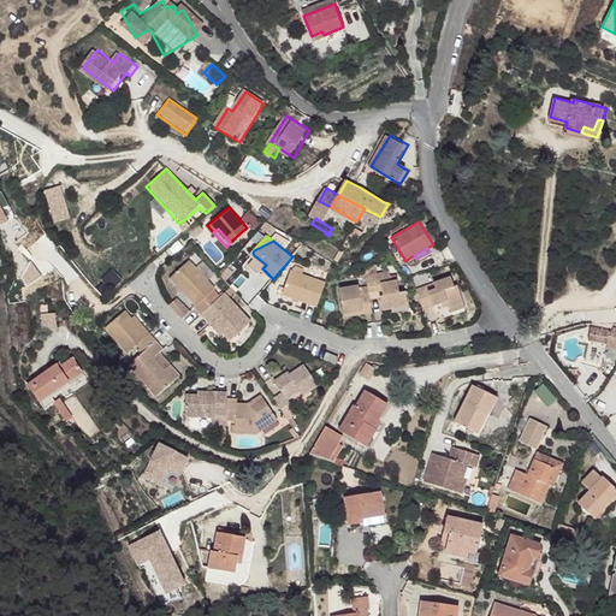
[(254,255),(247,262),(259,272),(262,268),(266,265),(254,255)]
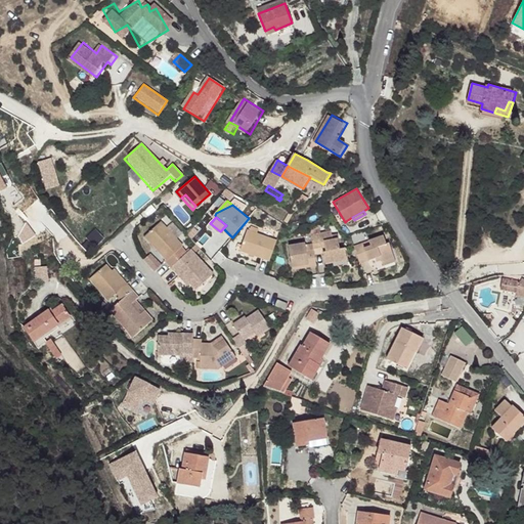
[(162,222),(145,236),(167,261),(166,262),(173,268),(184,257),(186,252),(182,248),(183,247),(162,222)]
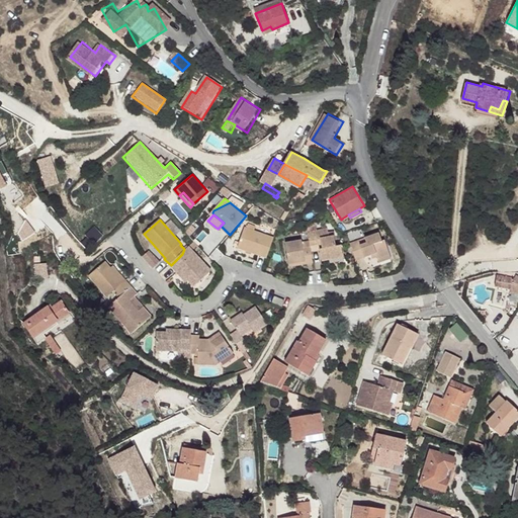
[(247,227),(240,246),(268,256),(275,237),(255,229),(249,227),(247,227)]
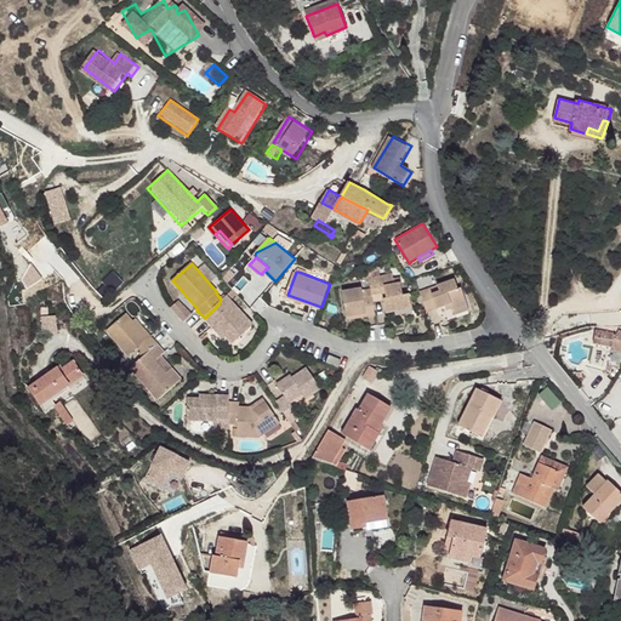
[(396,275),(371,279),(372,288),(374,294),(385,294),(388,292),(391,298),(386,300),(388,314),(414,311),(411,296),(406,296),(403,285),(398,285),(396,275)]
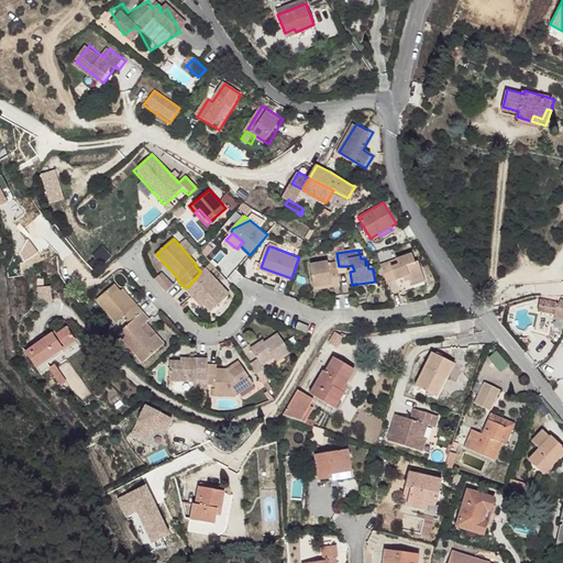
[(328,254),(310,256),(315,279),(332,277),(332,280),(341,279),(339,266),(338,261),(329,263),(328,254)]
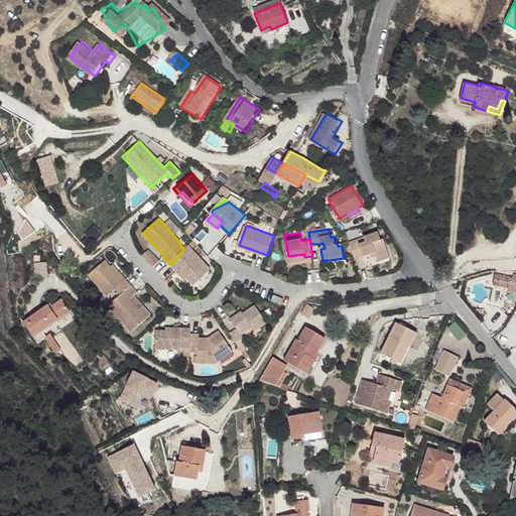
[(378,233),(349,243),(356,259),(369,254),(375,252),(376,255),(377,258),(390,252),(384,238),(381,238),(378,233)]
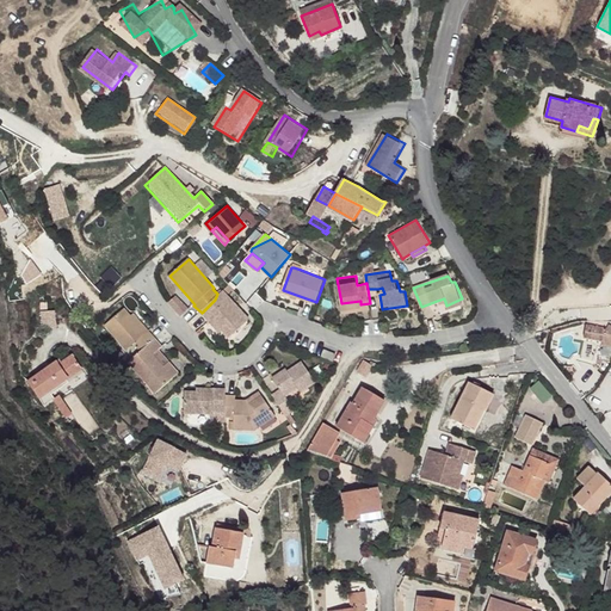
[(215,300),(208,320),(217,331),(220,328),(223,332),(229,339),(250,320),(223,291),(218,296),(215,300)]
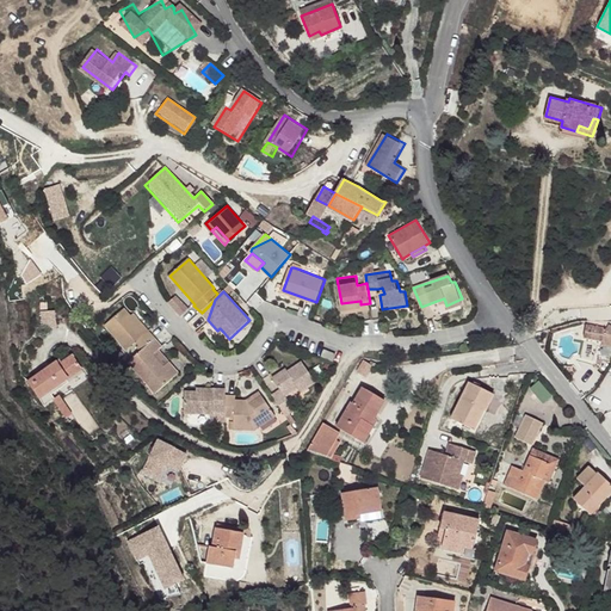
[(462,298),(446,306),(449,309),(463,303),(462,298)]
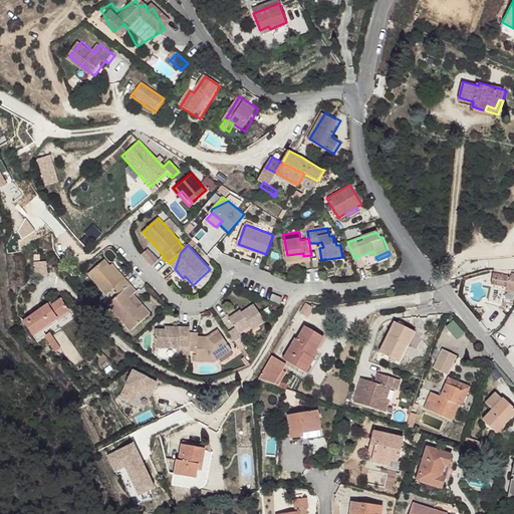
[(181,252),(170,263),(175,269),(181,252)]
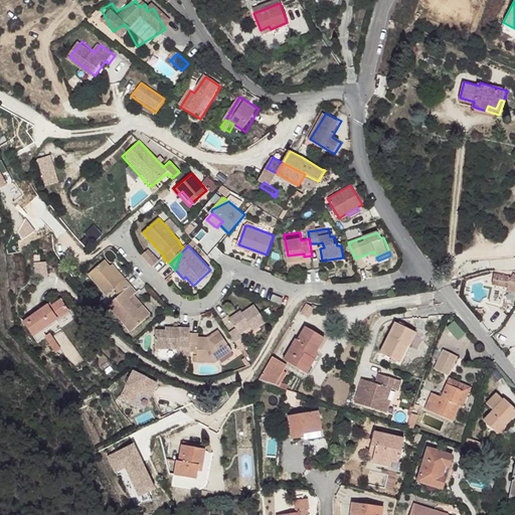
[(104,262),(89,276),(107,296),(115,290),(120,296),(132,285),(127,280),(123,283),(110,269),(104,262)]
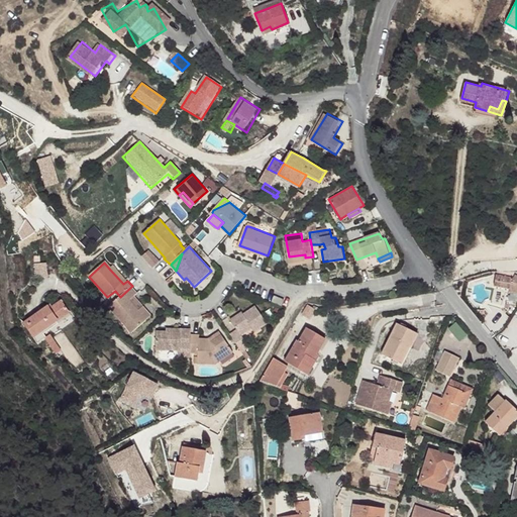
[(34,264),(33,276),(45,277),(46,265),(34,264)]
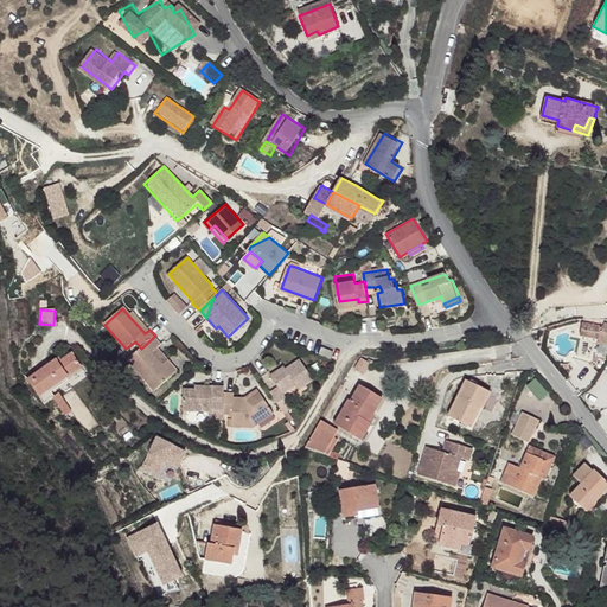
[(134,313),(129,317),(145,333),(149,330),(134,313)]
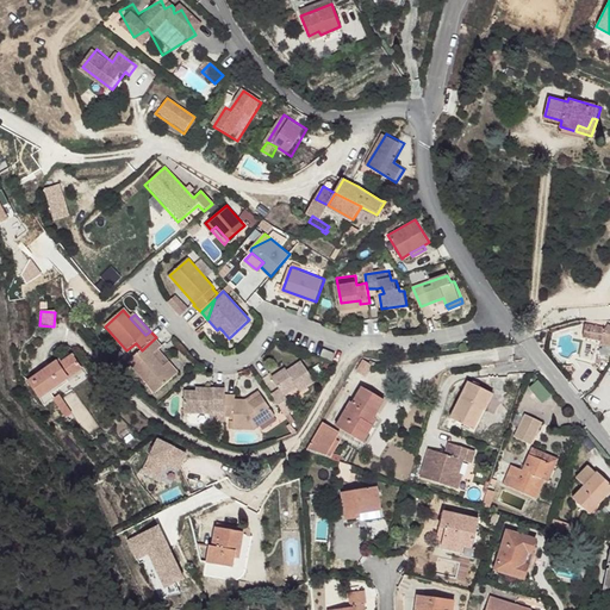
[(604,343),(609,343),(609,325),(608,325),(608,329),(589,325),(586,338),(604,341),(604,343)]
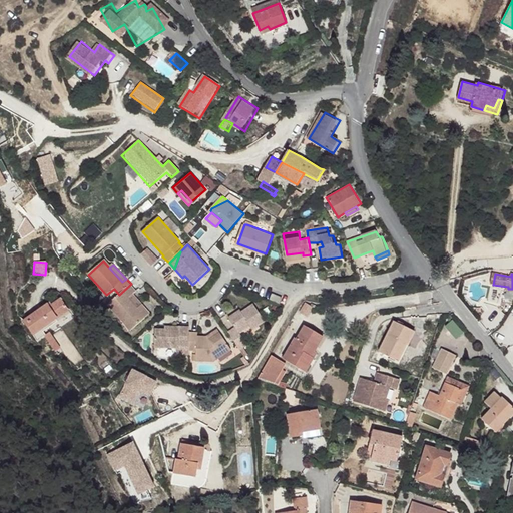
[(119,295),(110,304),(134,328),(152,311),(144,303),(140,306),(131,296),(135,293),(137,290),(131,284),(119,295)]
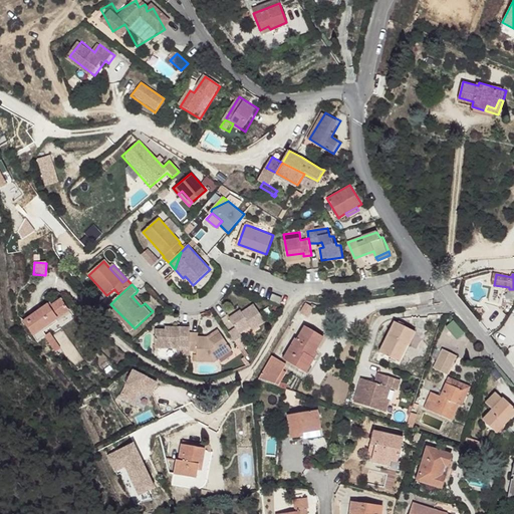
[(136,293),(132,296),(141,306),(145,303),(136,293)]
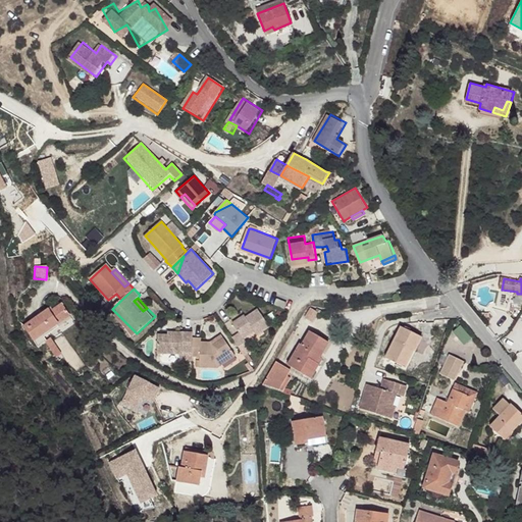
[(311,307),(306,317),(311,319),(317,311),(311,307)]
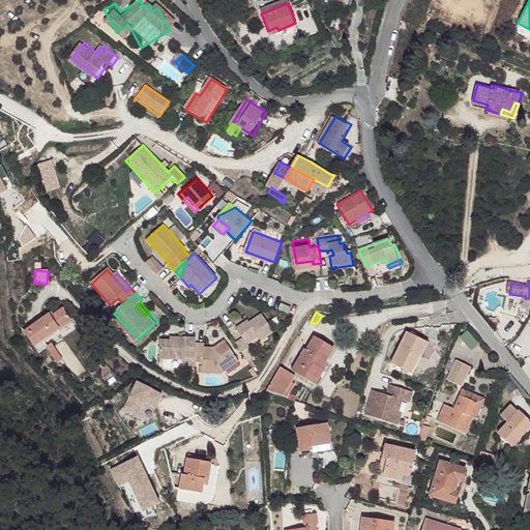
[(245,336),(238,342),(252,360),(258,355),(251,344),(261,336),(264,340),(275,331),(263,314),(251,322),(239,329),(245,336)]
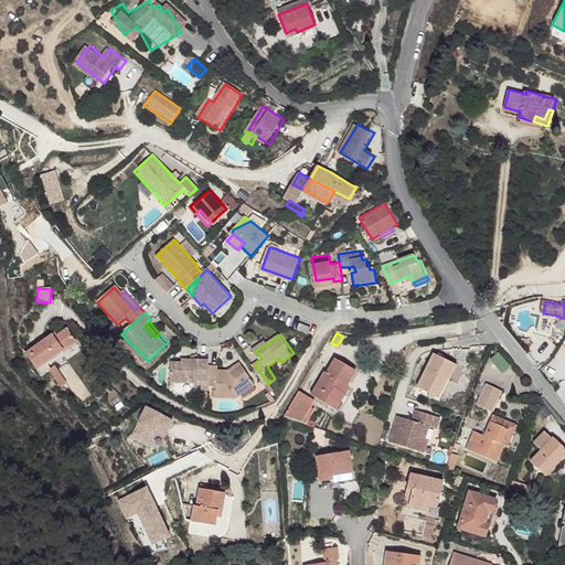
[(82,341),(50,354),(57,372),(67,369),(87,360),(100,353),(94,340),(83,344),(82,341)]
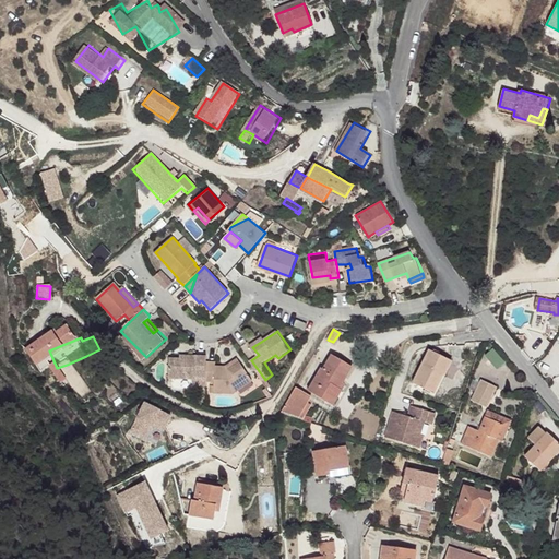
[(262,336),(251,345),(252,347),(264,340),(262,336)]
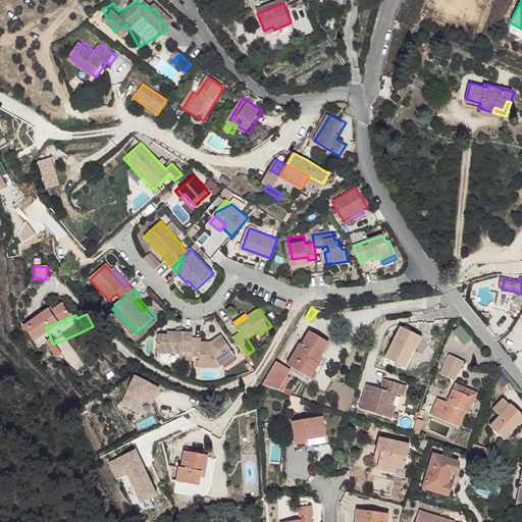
[(402,325),(385,356),(405,366),(414,350),(415,351),(423,336),(402,325)]
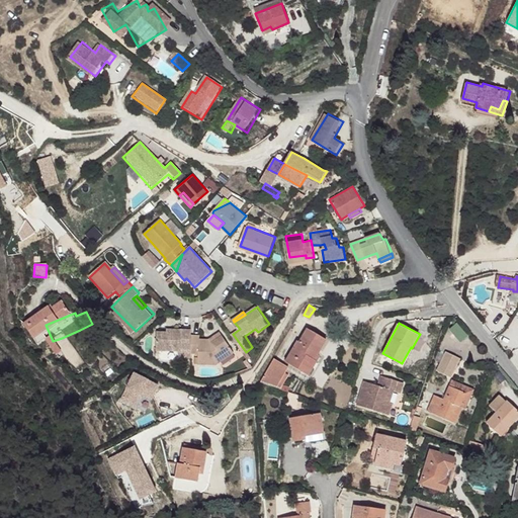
[(296,344),(287,362),(305,372),(312,359),(317,361),(321,355),(319,354),(330,335),(310,324),(298,345),(296,344)]
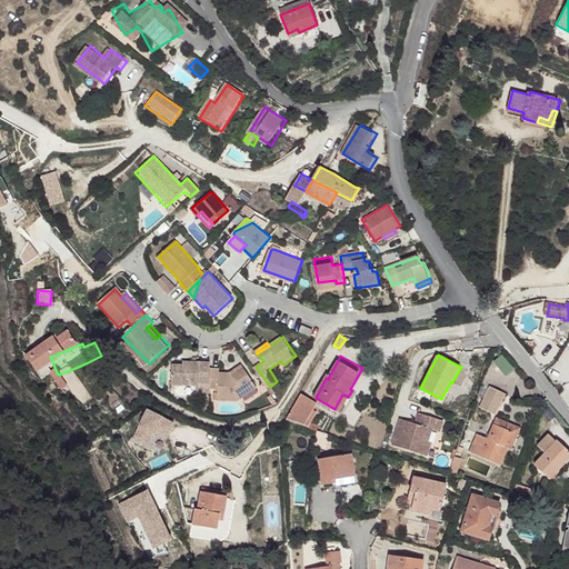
[(173,366),(172,387),(181,388),(193,389),(200,389),(201,385),(211,385),(212,369),(212,363),(191,362),(191,367),(186,367),(173,366)]
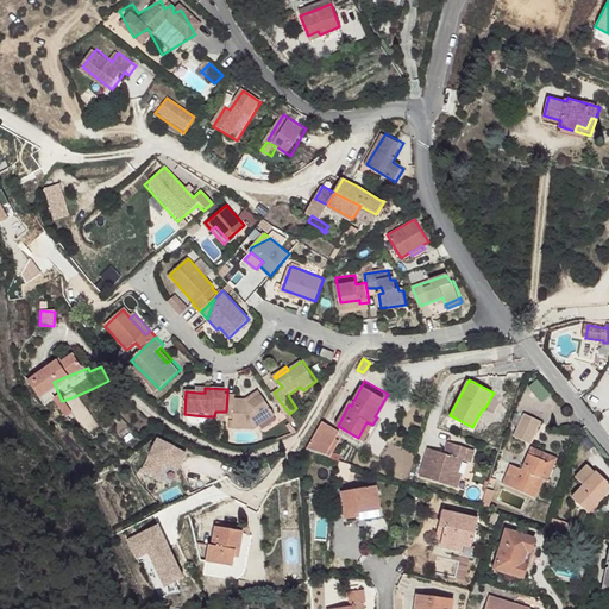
[(262,390),(249,400),(251,402),(264,394),(262,390)]
